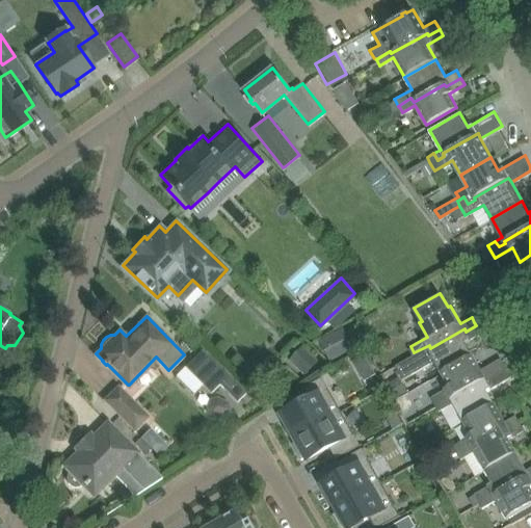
[(435,359),(443,371),(472,354),(465,341),(487,327),(482,318),(474,322),(476,325),(466,332),(465,328),(430,348),(429,345),(414,352),(396,363),(404,377),(435,359)]
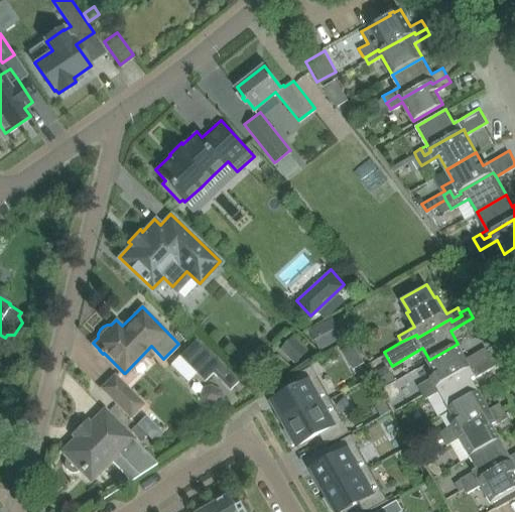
[(332,314),(308,328),(319,348),(343,335),(332,314)]
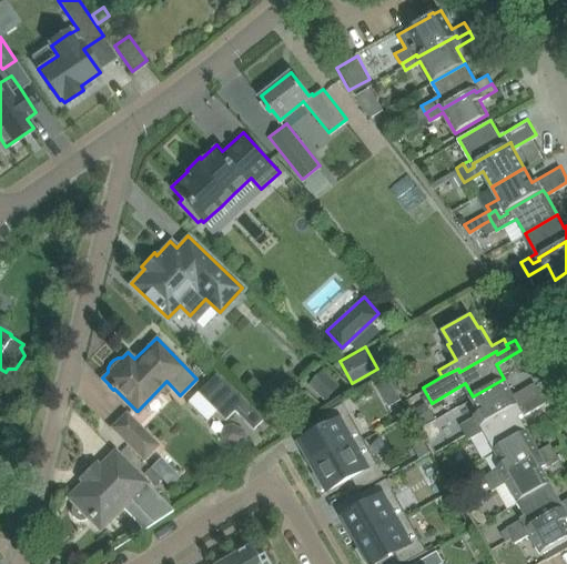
[(323,365),(309,381),(325,398),(341,381),(323,365)]
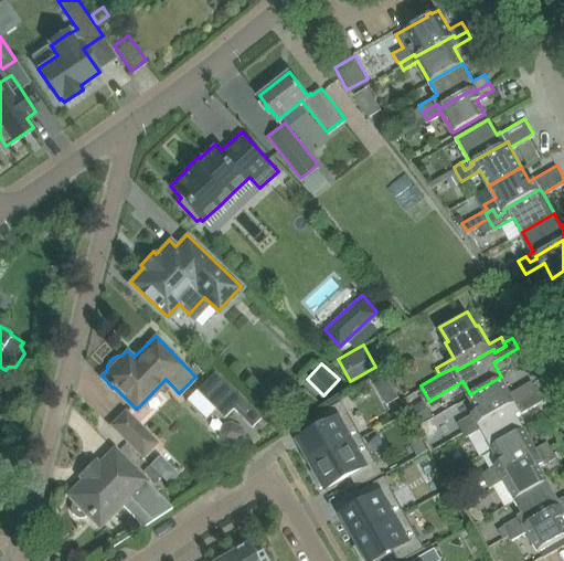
[(382,367),(370,374),(376,385),(389,379),(382,367)]
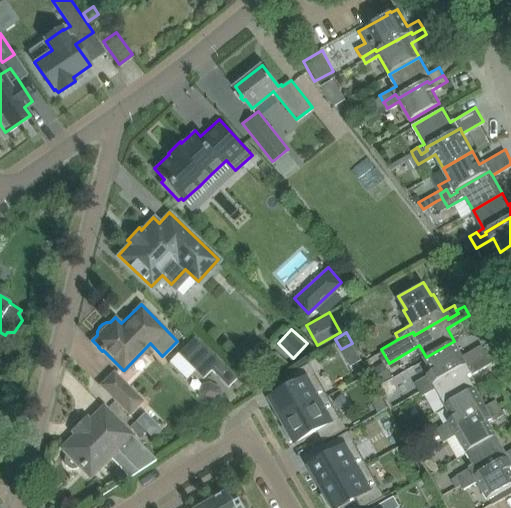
[(202,376),(210,368),(227,385),(235,376),(193,334),(177,351),(202,376)]
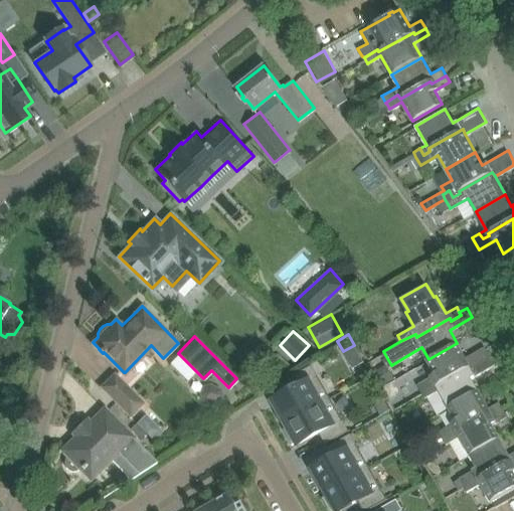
[(467,360),(464,355),(457,343),(429,359),(436,371),(419,380),(423,387),(438,379),(439,382),(470,364),(471,368),(482,361),(481,359),(489,354),(484,345),(475,350),(477,354),(467,360)]
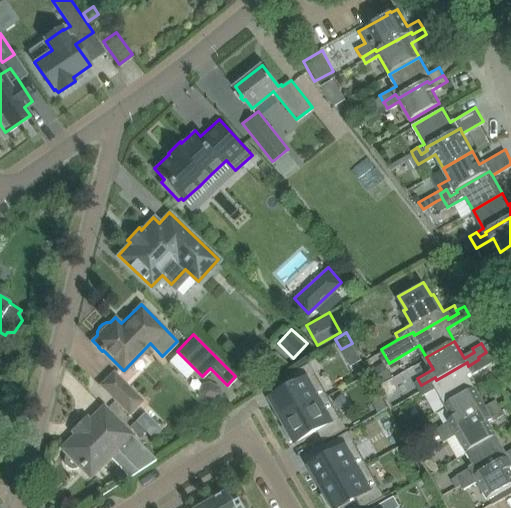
[(424,392),(438,384),(448,402),(475,387),(468,374),(491,361),(486,352),(478,357),(479,359),(468,366),(467,362),(436,380),(435,377),(421,385),(424,392)]
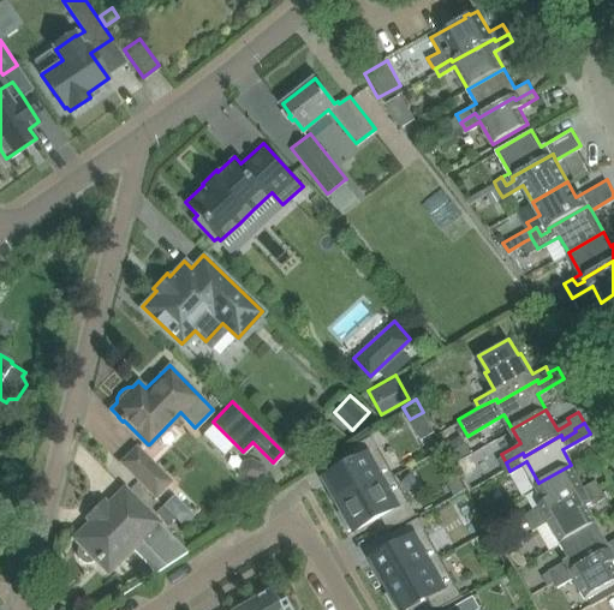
[(325,478),(339,504),(393,473),(371,434),(344,450),(351,462),(325,478)]
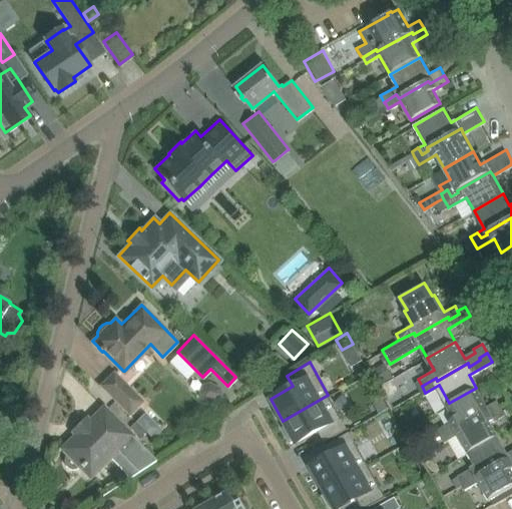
[(383,363),(370,370),(378,383),(391,376),(383,363)]
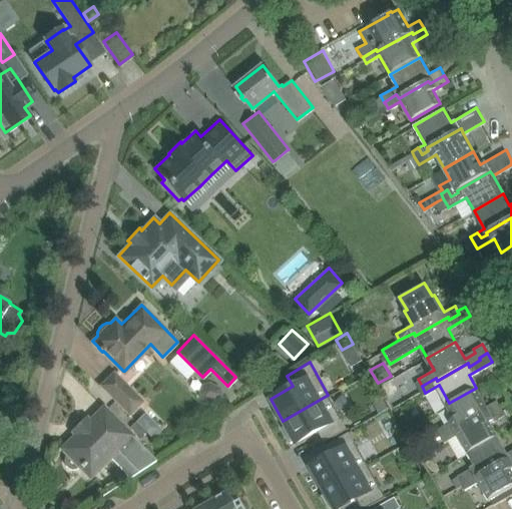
[(100,384),(128,413),(141,400),(113,372),(100,384)]
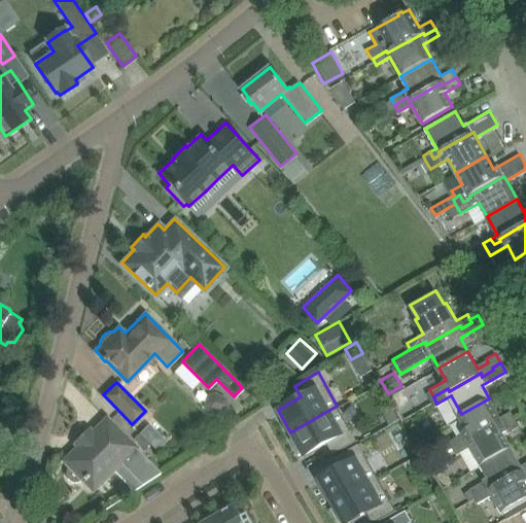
[(207,392),(204,402),(206,408),(217,413),(223,411),(228,402),(226,396),(214,390),(207,392)]
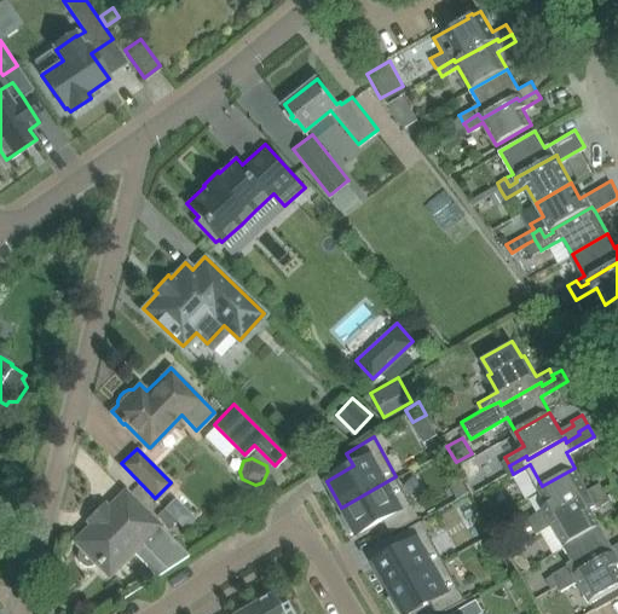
[(531,513),(526,515),(526,516),(531,523),(536,521),(552,511),(553,515),(588,494),(590,498),(605,490),(600,481),(587,488),(575,468),(542,486),(550,502),(531,513)]
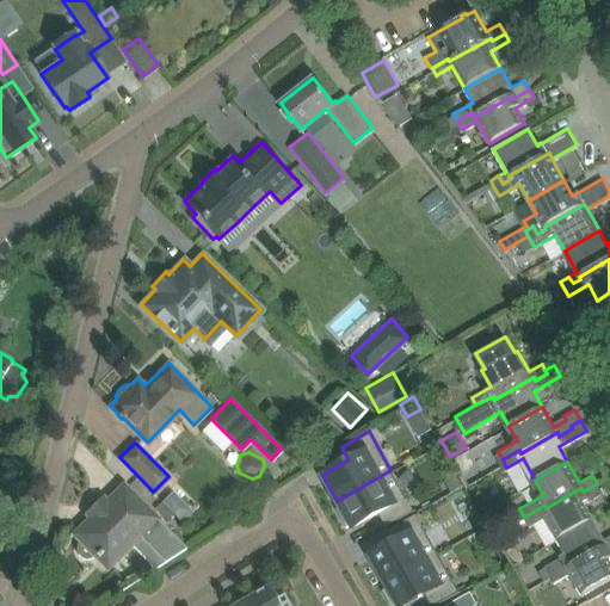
[(413,508),(390,470),(337,501),(339,505),(336,507),(345,525),(350,523),(352,526),(379,512),(386,525),(413,508)]
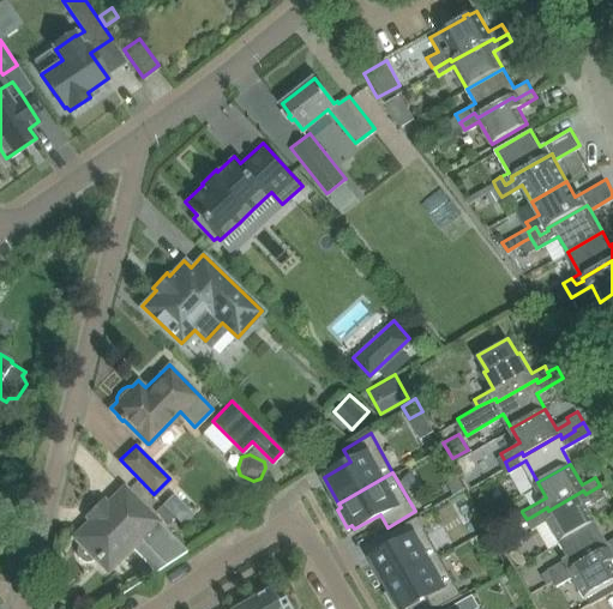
[(456,475),(444,482),(450,494),(463,487),(456,475)]
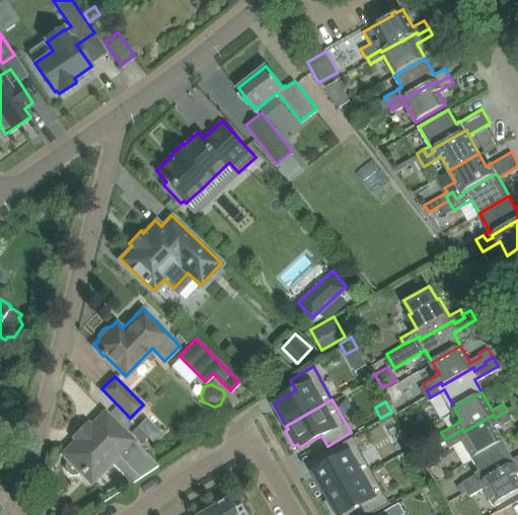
[(90,482),(91,481),(118,454),(139,475),(157,463),(104,411),(90,425),(86,421),(72,435),(76,439),(62,452),(67,458),(65,461),(65,465),(66,468),(69,471),(72,472),(76,472),(79,470),(82,473),(90,482)]
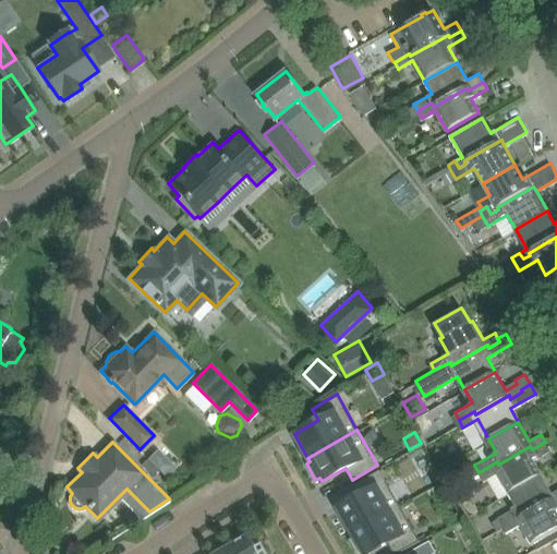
[(483,470),(479,472),(483,480),(486,478),(488,476),(500,469),(512,489),(541,473),(533,459),(549,449),(545,442),(532,449),(530,446),(498,465),(497,461),(483,470)]
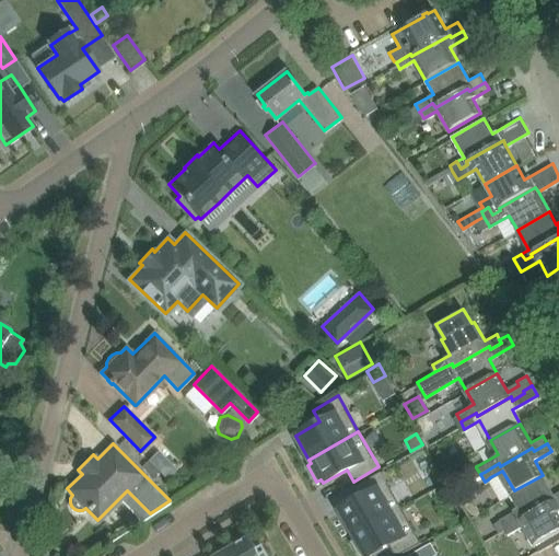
[(461,473),(454,461),(447,465),(443,467),(450,478),(454,476),(461,473)]
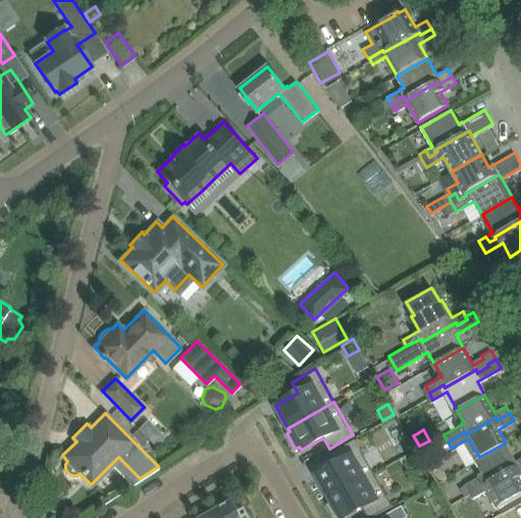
[(315,475),(327,498),(373,471),(355,438),(330,452),(336,463),(315,475)]
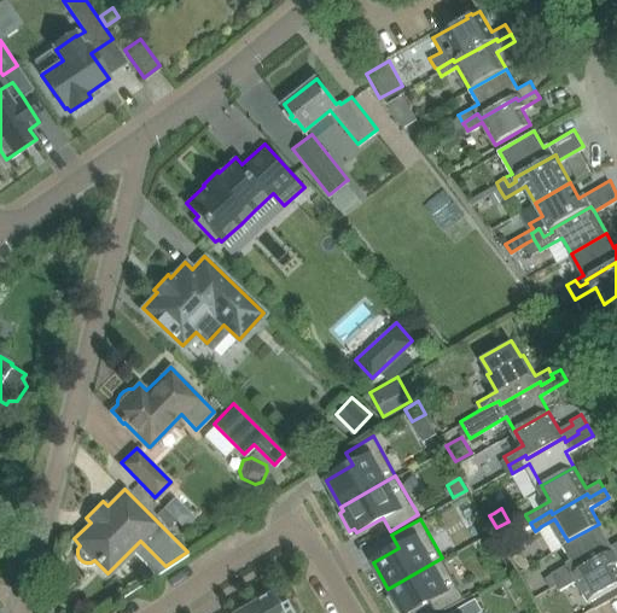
[(576,556),(549,571),(557,582),(563,578),(562,576),(570,571),(571,574),(612,550),(613,554),(616,552),(616,539),(611,544),(599,524),(568,541),(576,556)]
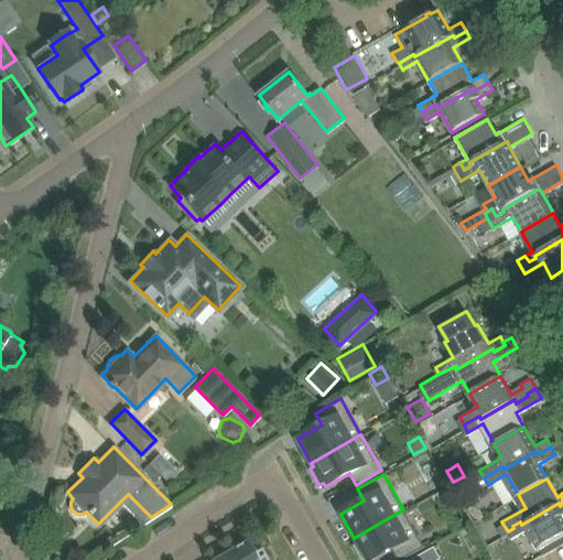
[(513,528),(508,531),(510,537),(524,529),(537,549),(562,534),(562,518),(561,515),(562,514),(562,504),(560,506),(559,503),(521,525),(520,521),(512,526),(513,528)]
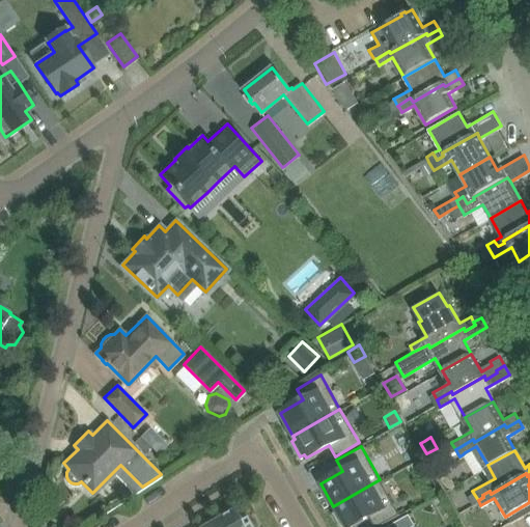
[(380,479),(333,506),(335,509),(331,511),(339,526),(340,526),(343,525),(344,526),(347,526),(368,516),(374,526),(398,514),(380,479)]
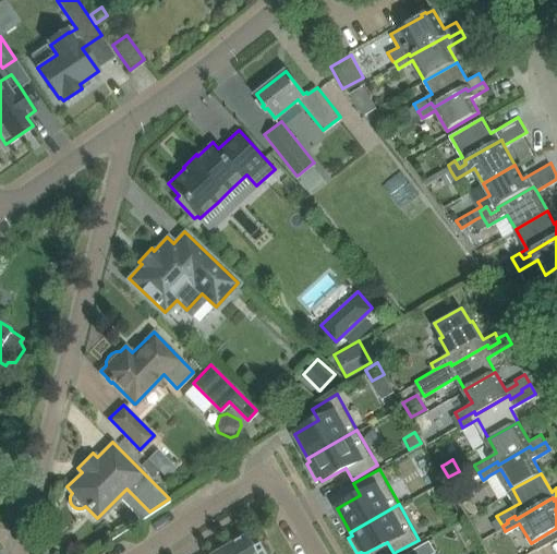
[(266,553),(262,545),(253,551),(244,533),(208,553),(266,553)]
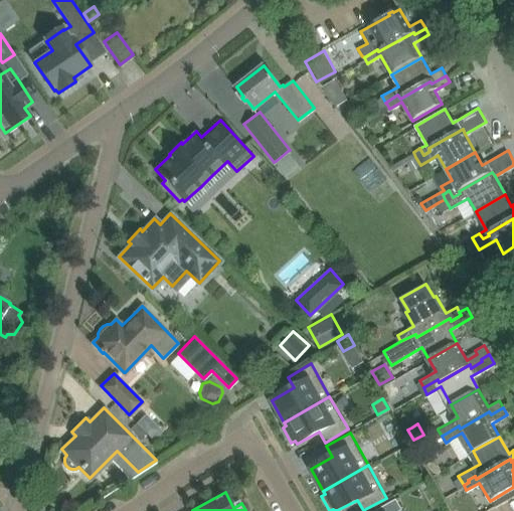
[(395,497),(388,501),(393,510),(396,510),(401,508),(395,497)]
